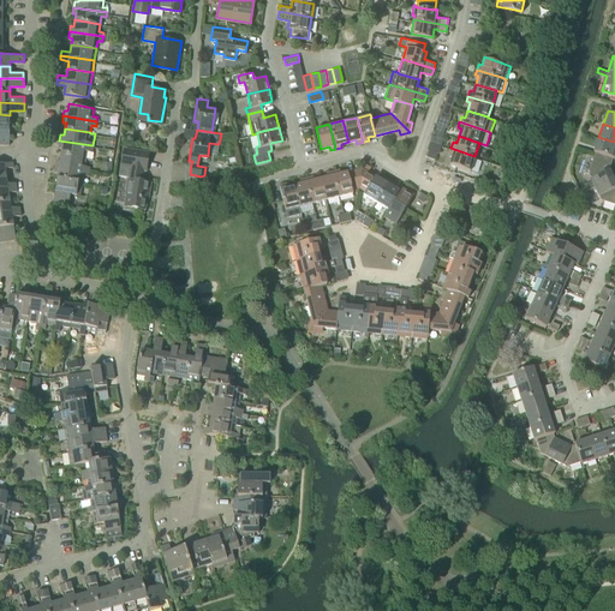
[(614,155),(614,142),(598,137),(593,150),(596,150),(613,156),(614,157),(614,155)]
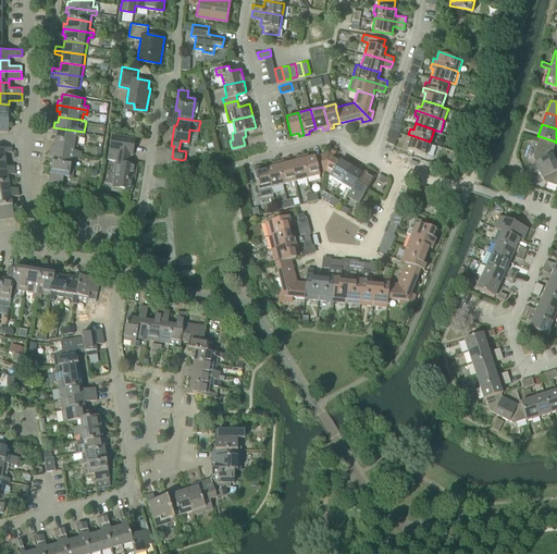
[(84,132),(53,127),(52,133),(56,133),(56,138),(77,142),(78,135),(83,136),(84,132)]
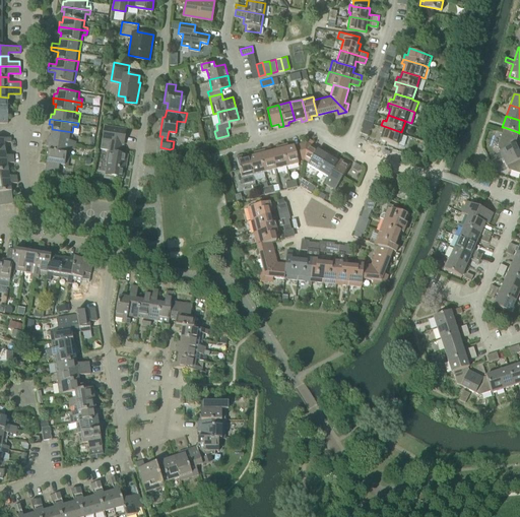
[(106,125),(103,139),(102,138),(101,147),(109,148),(107,160),(108,162),(106,173),(122,175),(125,162),(126,162),(127,153),(120,152),(121,141),(123,141),(125,128),(106,125)]
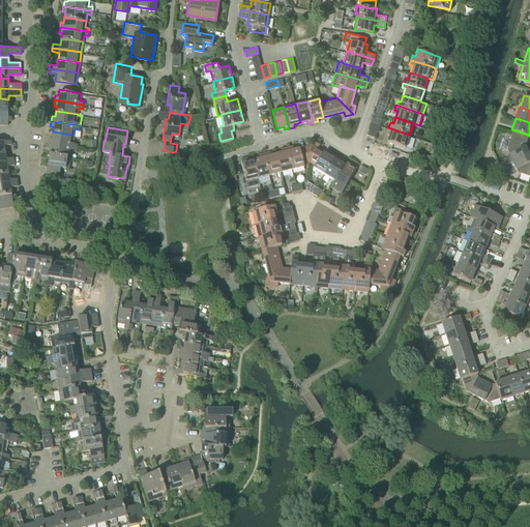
[(409,135),(388,127),(387,133),(390,134),(387,140),(406,146),(409,135)]
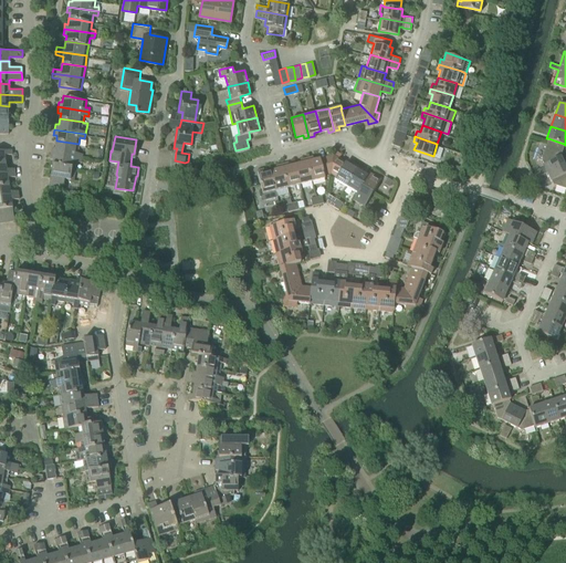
[(548,138),(542,158),(554,183),(565,186),(565,166),(561,155),(564,144),(548,138)]
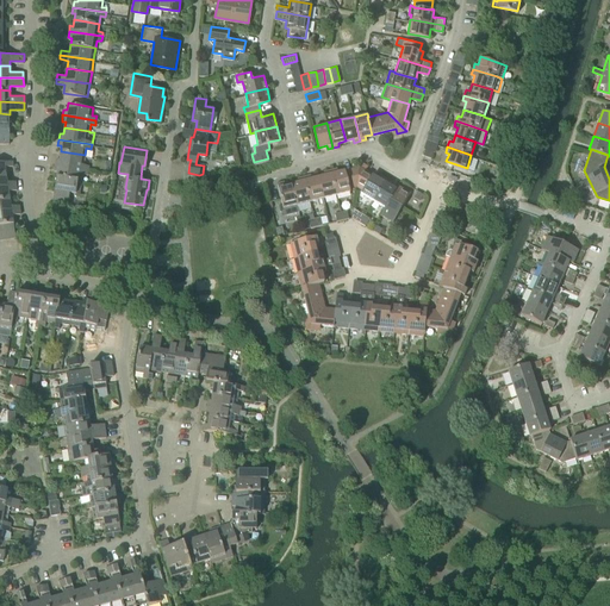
[(85,155),(61,151),(60,157),(56,157),(55,163),(88,168),(88,163),(83,163),(85,155)]
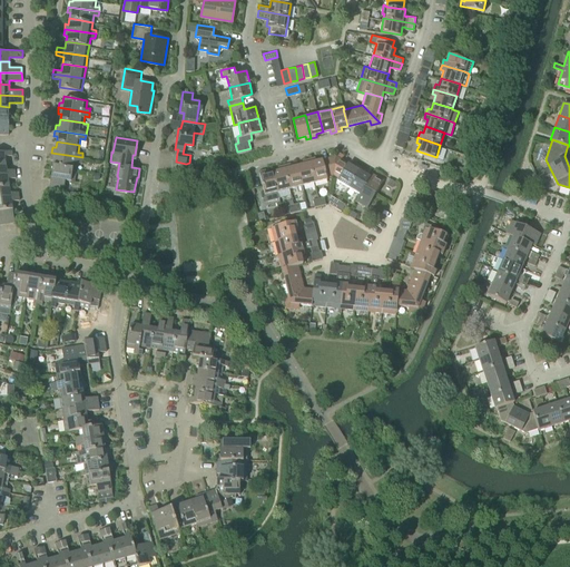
[(217,145),(209,146),(212,155),(219,153),(217,145)]
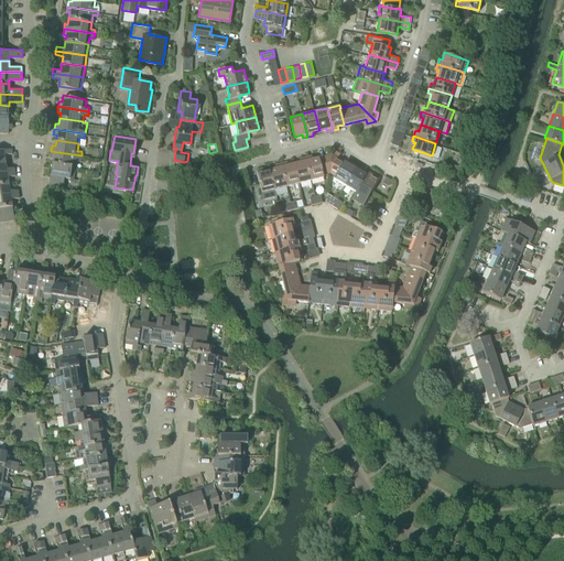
[(0,160),(6,160),(4,153),(12,152),(11,147),(0,149),(0,160)]
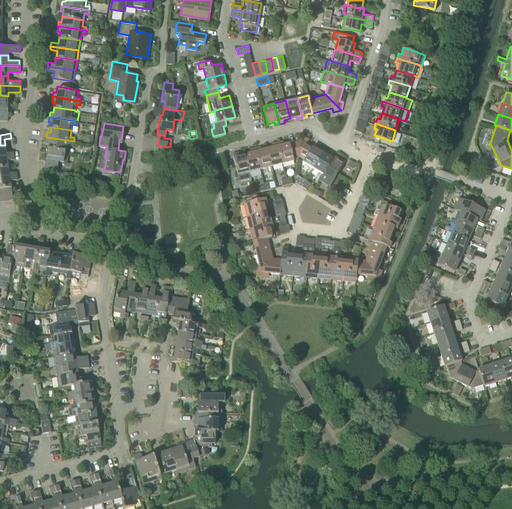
[(74,141),(46,137),(45,142),(48,142),(47,147),(68,151),(69,144),(73,145),(74,141)]
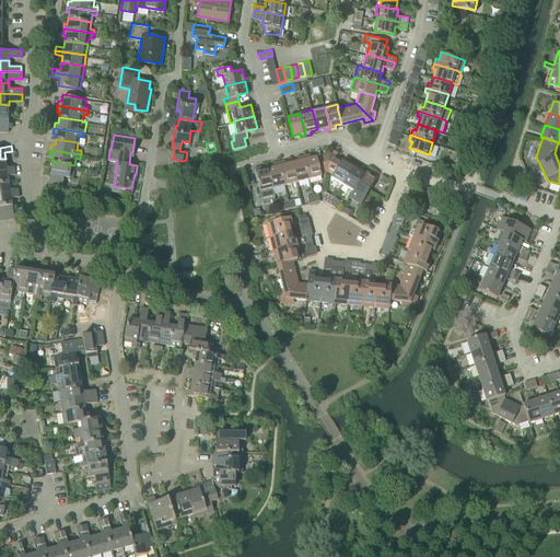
[(327,170),(330,152),(310,157),(308,153),(304,154),(310,177),(322,174),(321,171),(327,170)]
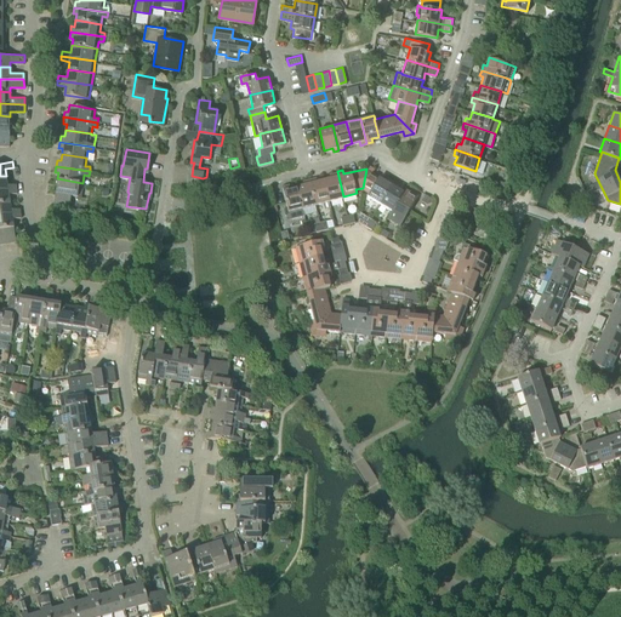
[(366,169),(363,188),(370,192),(368,195),(380,203),(393,180),(388,177),(386,181),(366,169)]
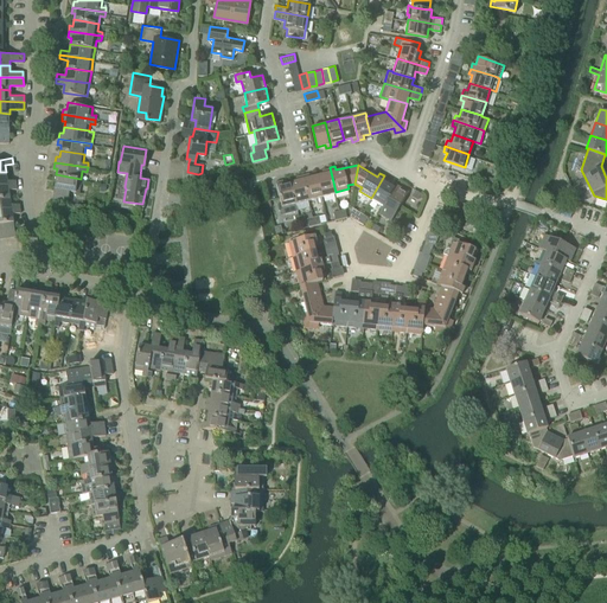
[(336,192),(330,167),(323,170),(324,173),(317,174),(321,196),(336,192)]
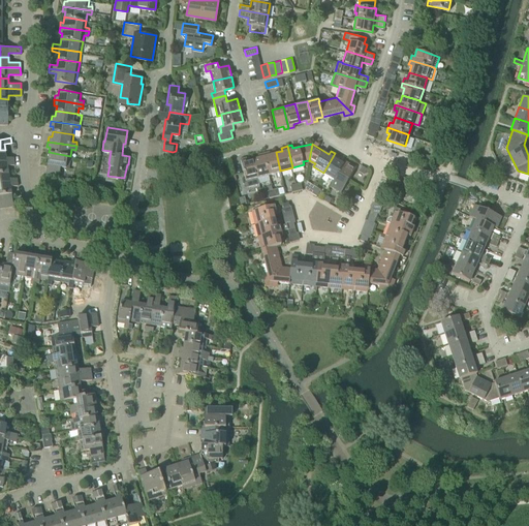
[(6,156),(5,150),(0,150),(0,161),(13,159),(13,155),(6,156)]
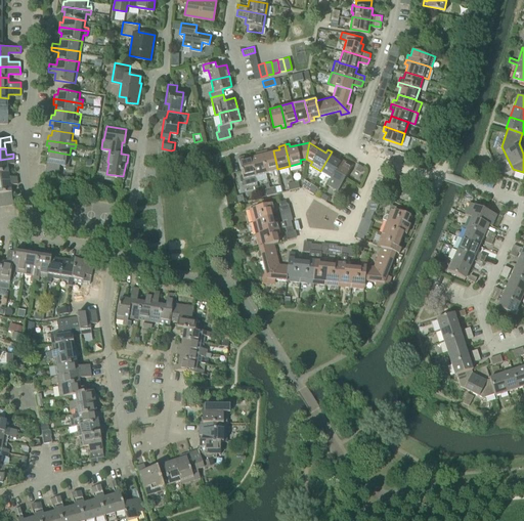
[(266,149),(261,150),(266,172),(272,170),(273,175),(279,174),(277,169),(273,150),(267,153),(266,149)]
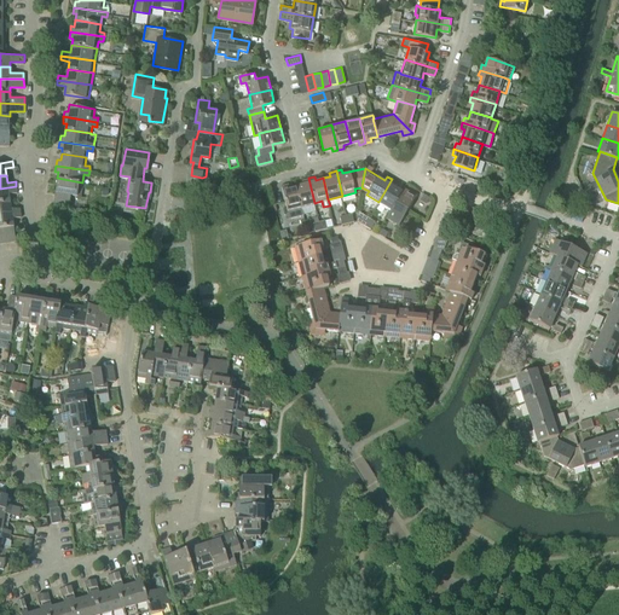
[(495,177),(492,184),(502,187),(504,180),(495,177)]
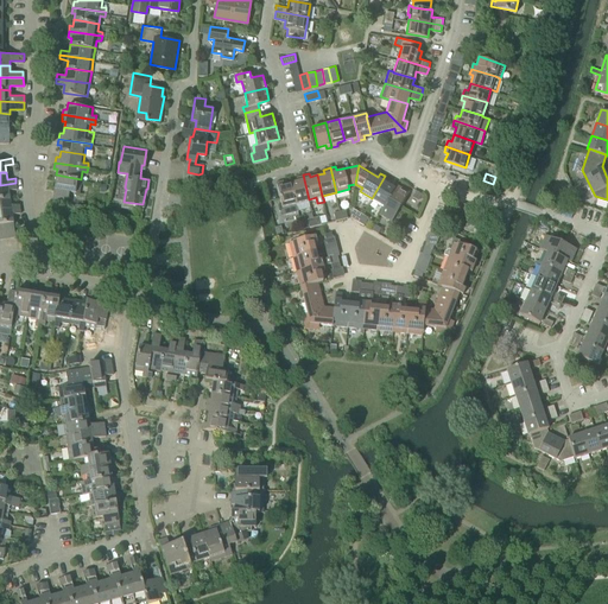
[(81,179),(56,175),(52,202),(68,204),(69,190),(78,191),(81,179)]
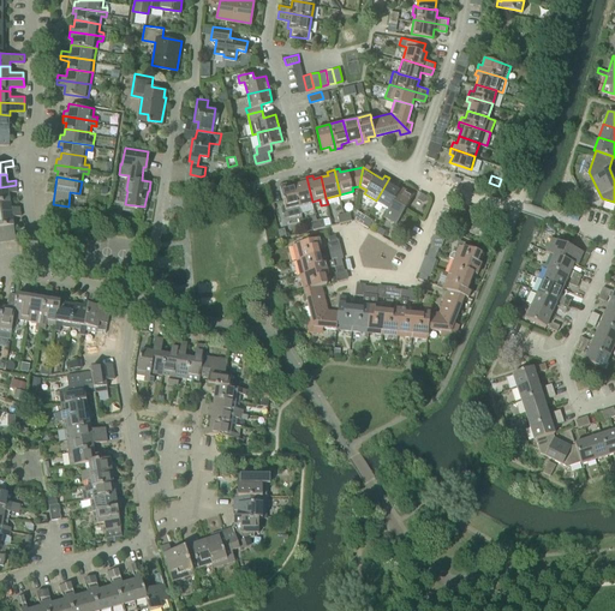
[(312,202),(306,177),(300,178),(302,181),(294,184),(299,204),(312,202)]
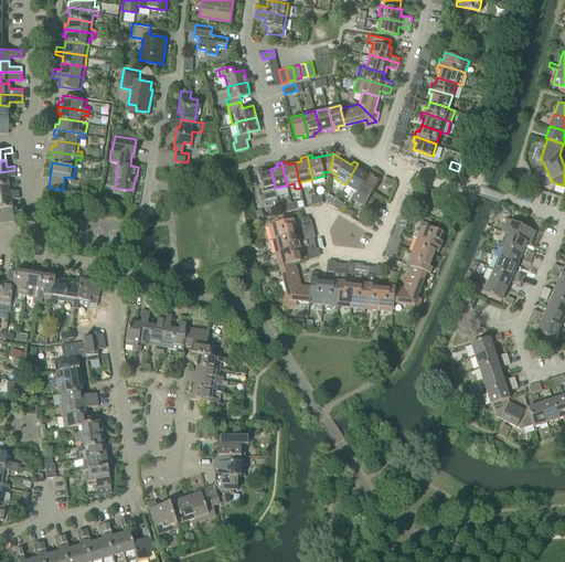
[(358,163),(345,184),(356,191),(361,184),(368,175),(366,173),(361,170),(363,167),(358,163)]
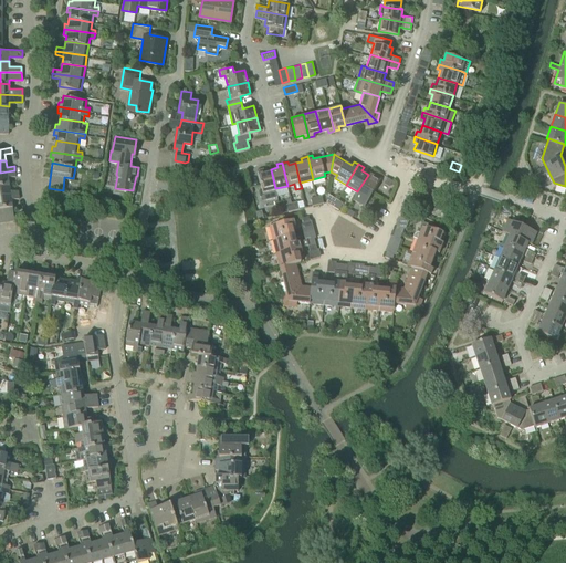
[(278,195),(275,188),(271,169),(264,170),(263,167),(258,168),(264,198),(278,195)]
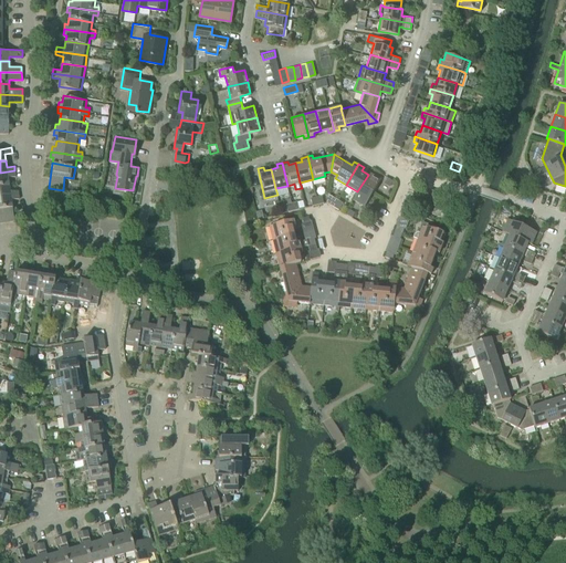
[(16,175),(14,170),(0,173),(0,184),(9,183),(8,176),(16,175)]
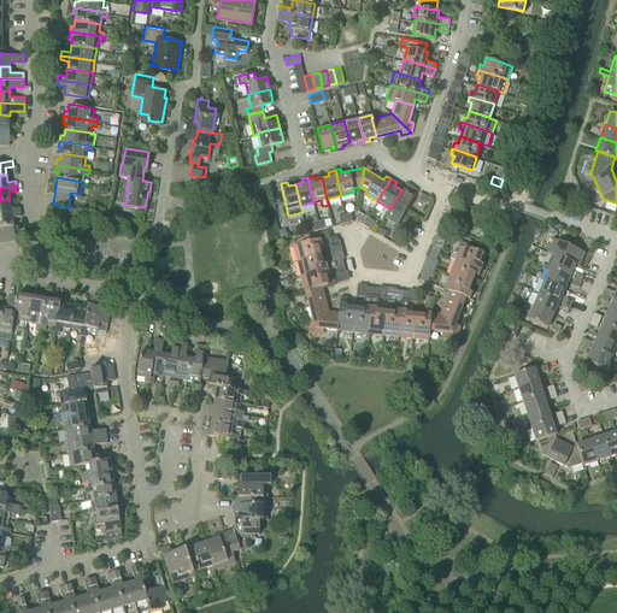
[(401,190),(394,201),(406,208),(416,194),(403,186),(400,189),(401,190)]
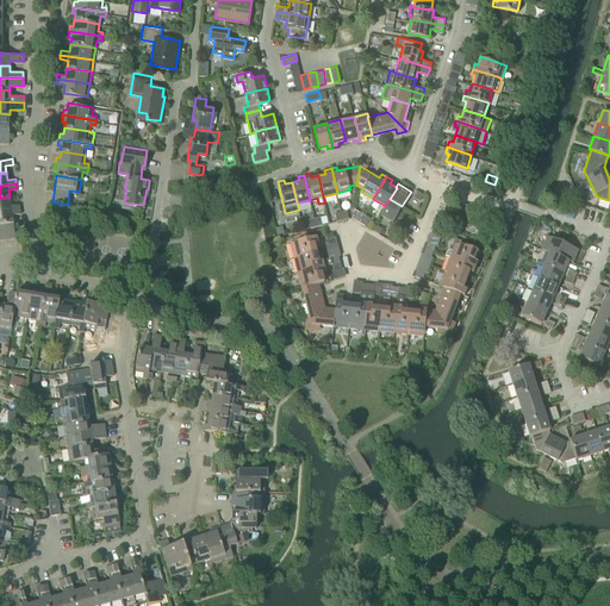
[(11,205),(10,197),(0,198),(0,210),(19,207),(19,202),(11,205)]
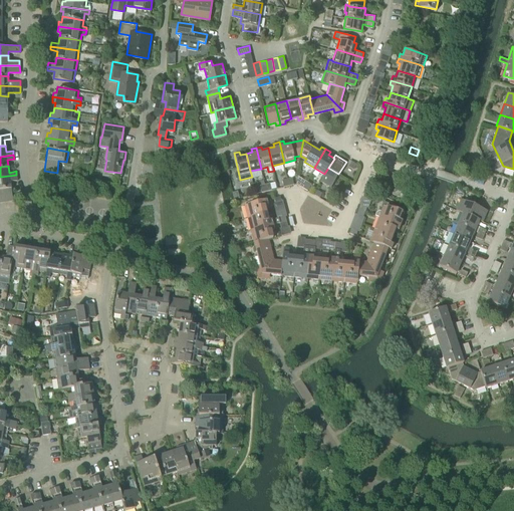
[(324,174),(320,180),(331,186),(338,174),(328,168),(324,174)]
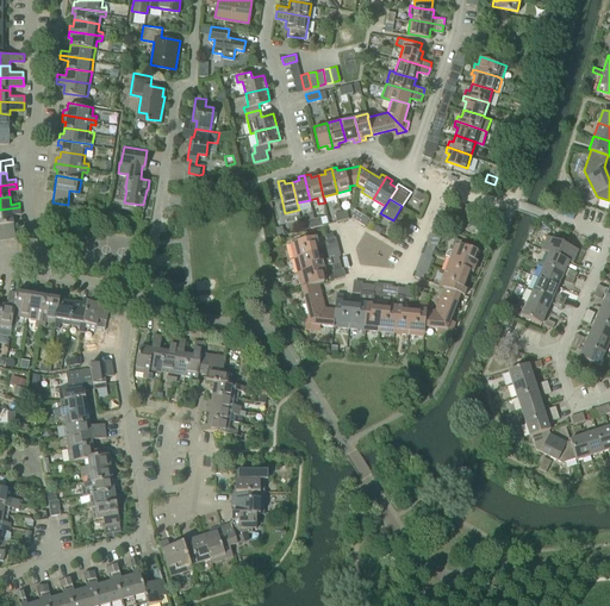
[(20,212),(19,207),(0,210),(0,223),(2,223),(13,222),(12,213),(20,212)]
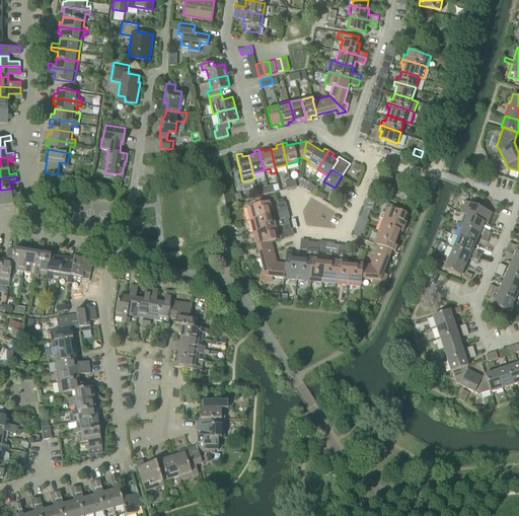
[(300,176),(299,183),(300,185),(306,189),(310,182),(300,176)]
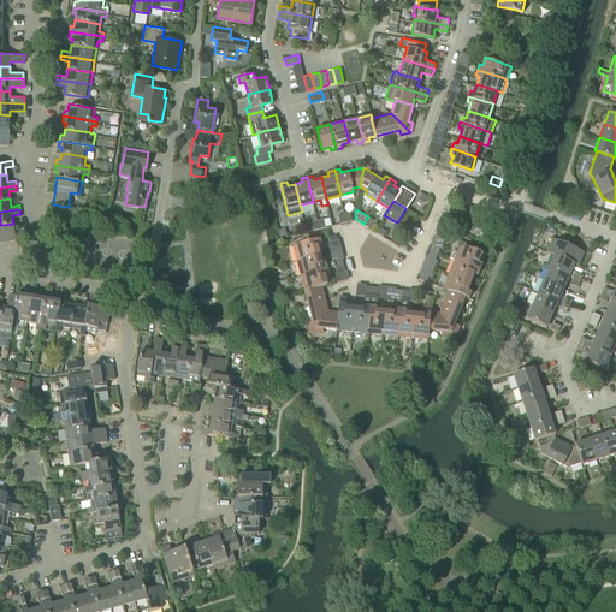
[(489,230),(468,221),(466,229),(486,237),(489,230)]
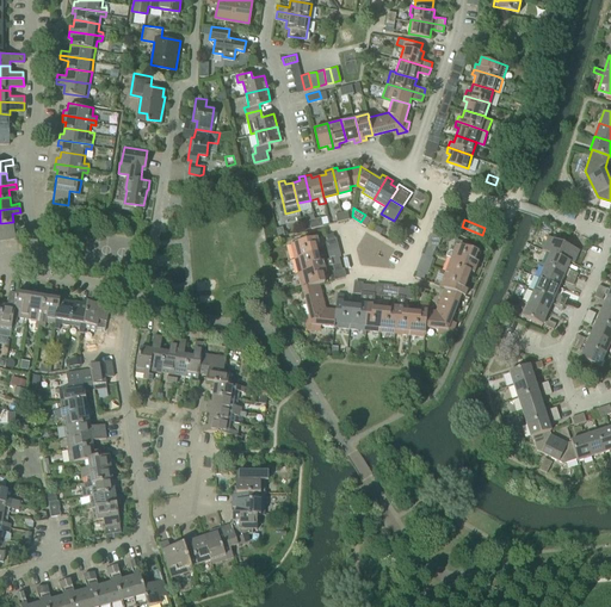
[(16,236),(13,222),(2,223),(5,237),(16,236)]
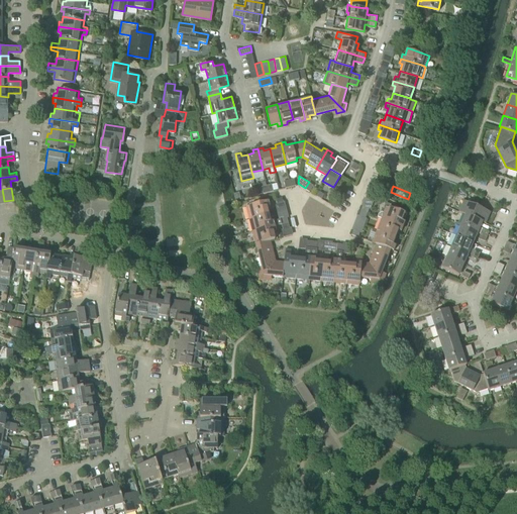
[(315,194),(321,197),(325,192),(319,189),(315,194)]
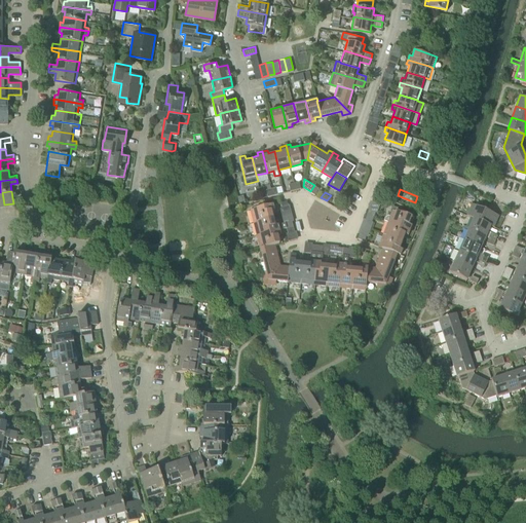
[(275,201),(273,202),(251,208),(254,221),(273,216),(271,209),(277,208),(275,201)]
